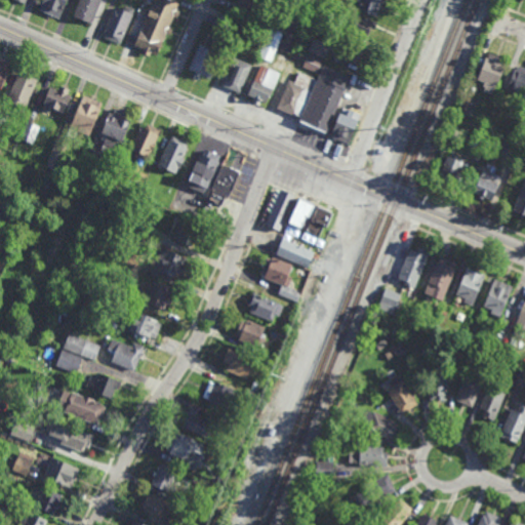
[(65,0),(58,16),(40,8),(43,0),(65,0)]
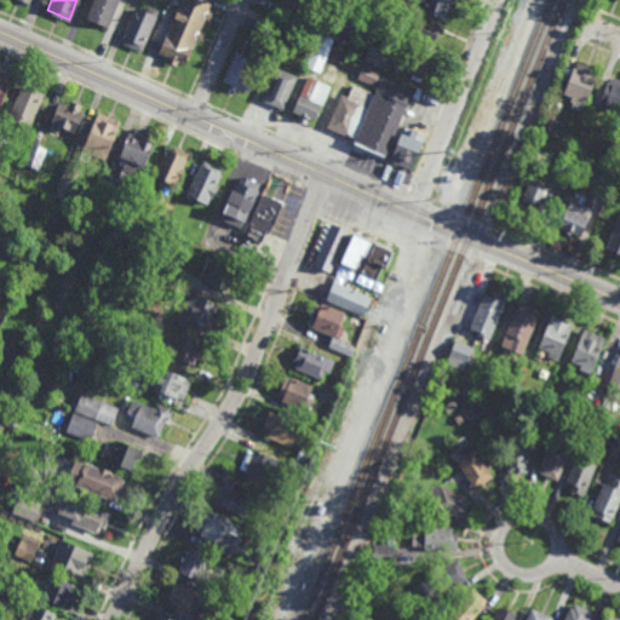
[(118,0),(108,26),(86,17),(92,0),(118,0)]
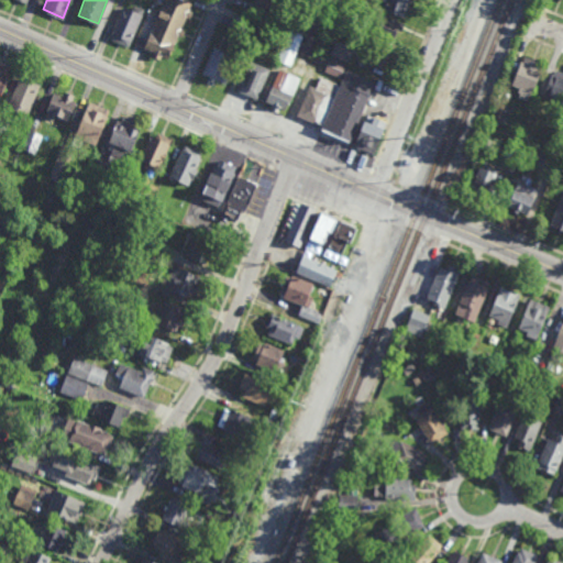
[(189,18),(187,17),(181,28),(186,30),(183,36),(179,35),(169,58),(162,55),(161,59),(153,56),(154,52),(144,48),(164,0),(187,0),(192,2),(189,10),(192,11),(189,18)]
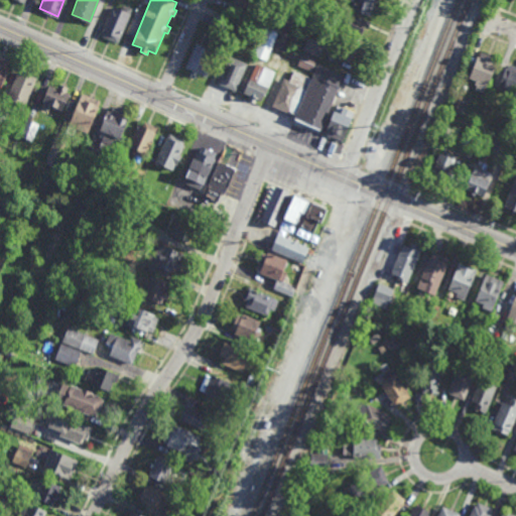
[(257,0),(253,10),(233,1),(233,0),(257,0)]
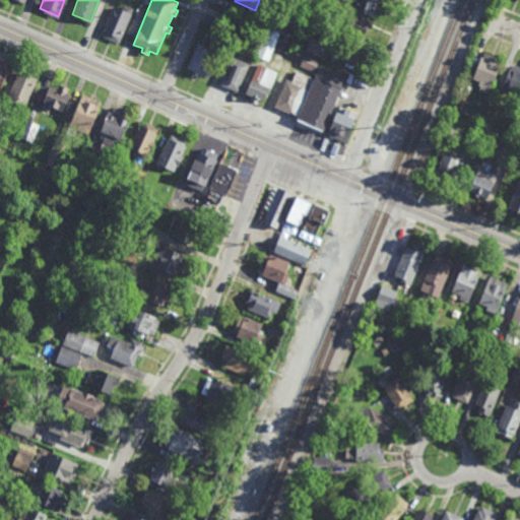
[(380,0),(373,15),(354,7),(356,0),(380,0)]
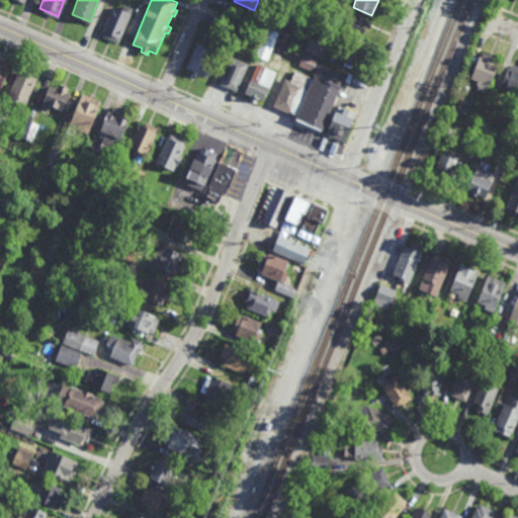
[(131,13),(132,13),(118,42),(100,35),(113,5),(121,9),(123,4),(133,8),(131,13)]
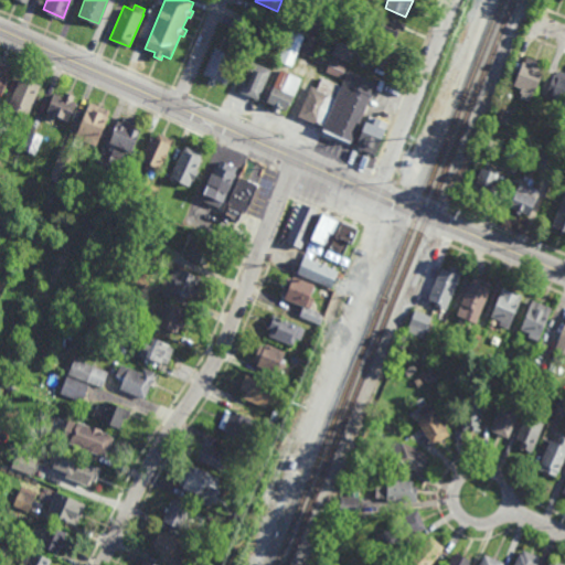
[(352,30),(331,21),(337,11),(356,20),(352,30)]
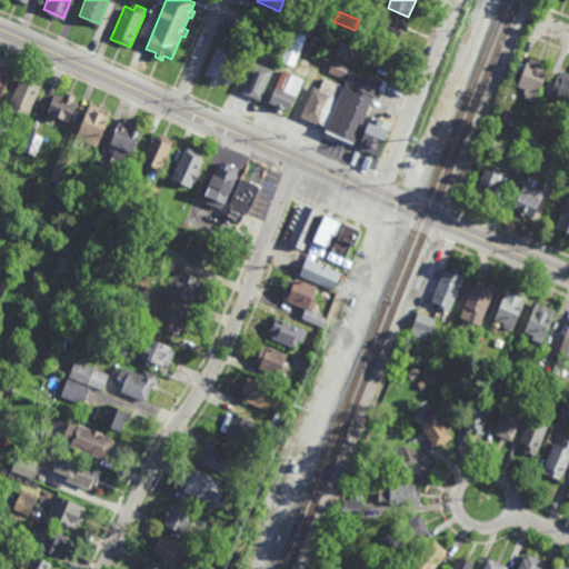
[(407,31),(402,29),(398,40),(381,33),(381,32),(378,31),(386,13),(410,23),(407,31)]
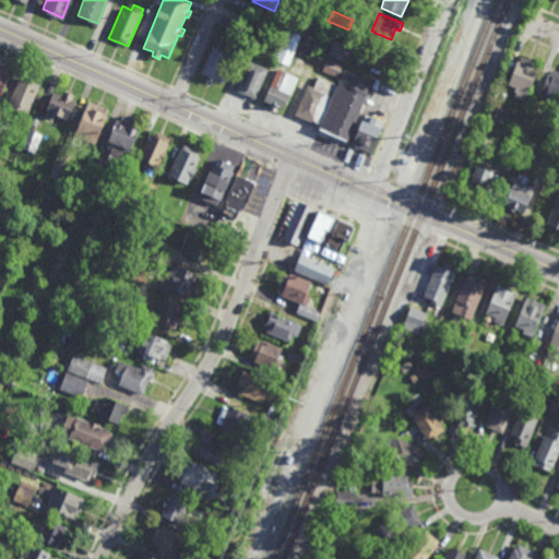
[(241,34),(228,27),(233,19),(246,25),(241,34)]
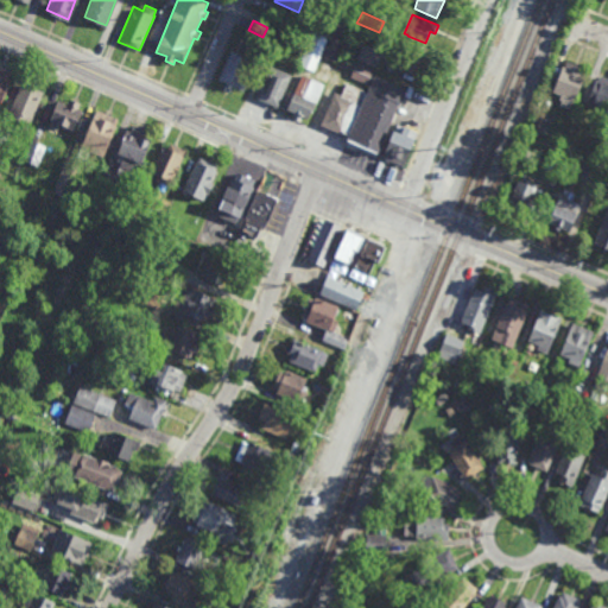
[(329,36),(329,35),(344,40),(337,59),(322,54),(315,70),(301,64),(314,30),(329,36)]
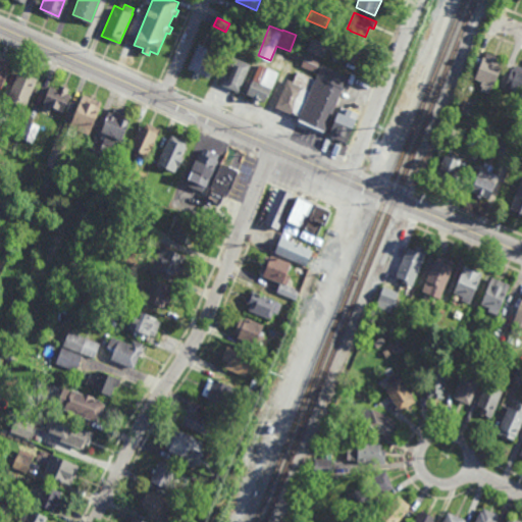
[(324,56),(307,50),(313,36),(330,43),(324,56)]
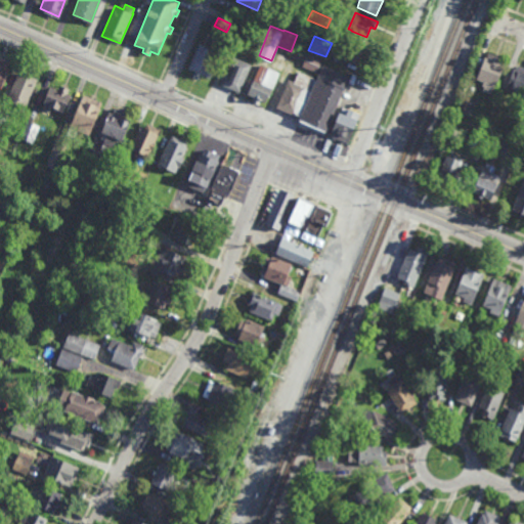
[(210,78),(201,74),(200,76),(194,74),(195,71),(188,68),(200,42),(217,50),(214,56),(217,57),(213,68),(215,68),(210,78)]
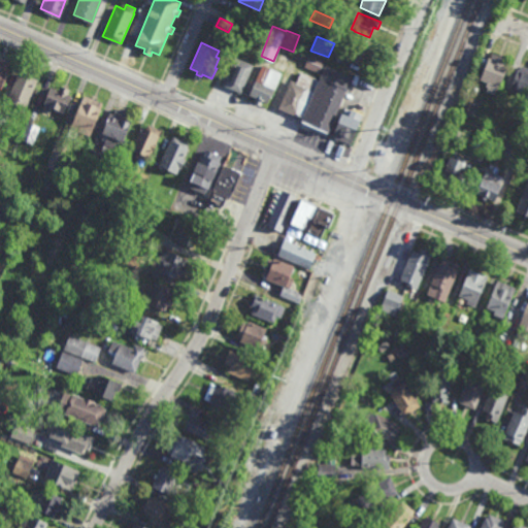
[(507,59),(505,64),(507,65),(499,86),(498,86),(495,95),(485,92),(487,86),(485,86),(487,81),(480,79),(488,57),(490,58),(492,53),(507,59)]
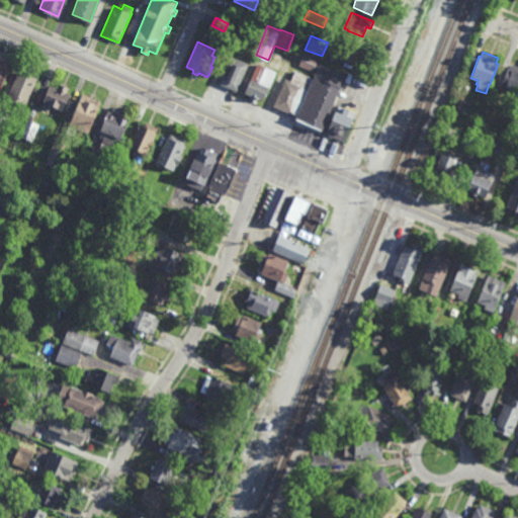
[(314,72),(299,66),(305,53),(320,59),(314,72)]
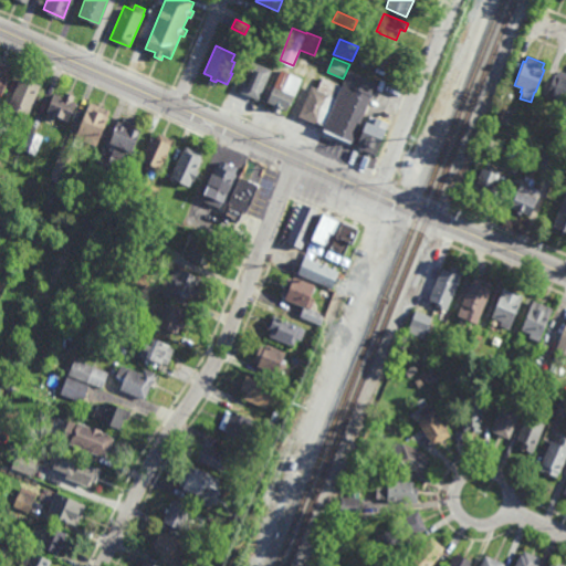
[(259,100),(238,90),(251,60),(272,70),(259,100)]
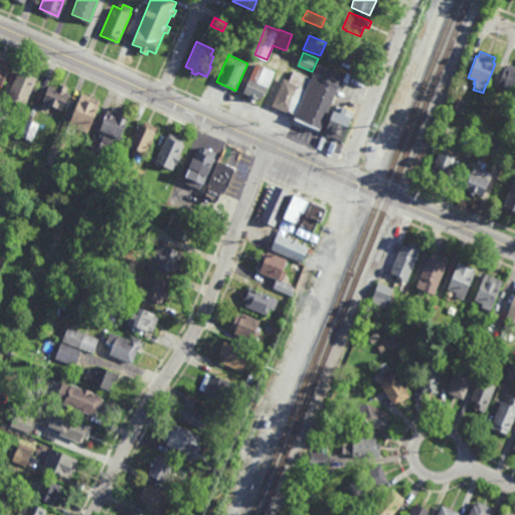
[(0,89),(0,90),(10,59),(0,56),(0,89)]
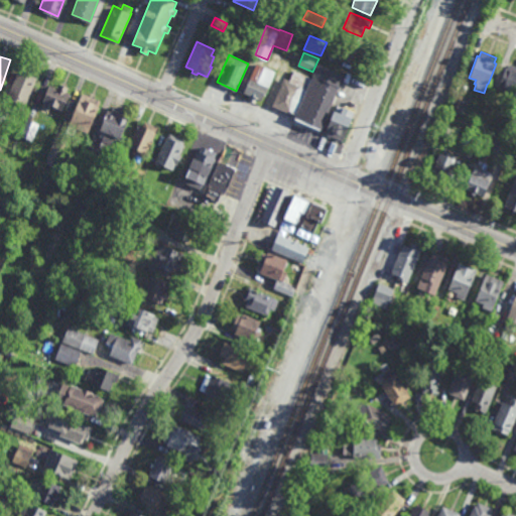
[(265,96),(263,95),(261,101),(256,99),(256,100),(249,97),(250,95),(244,93),(250,79),(250,80),(257,63),(276,72),(265,96)]
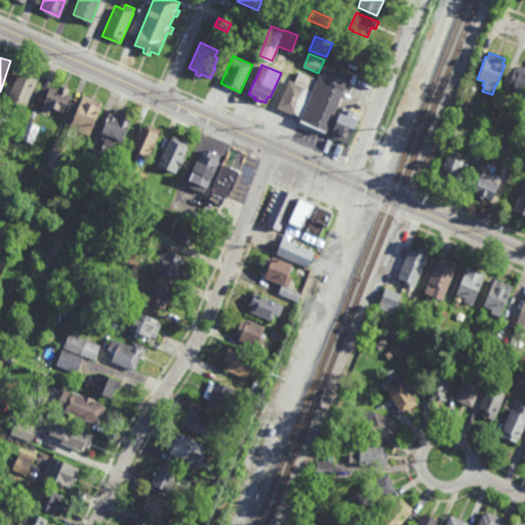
[(318,79),(324,65),(353,77),(348,89),(346,89),(327,131),(300,120),(301,118),(318,79)]
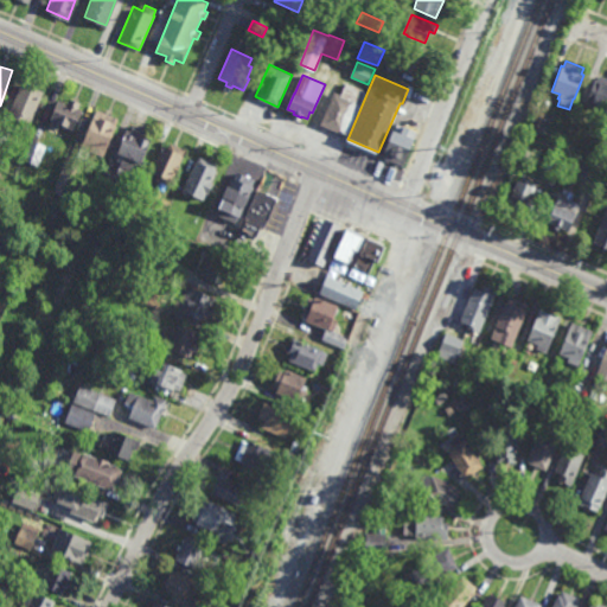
[(606,78),(606,108),(598,104),(596,108),(587,104),(588,101),(586,100),(594,78),(598,81),(600,76),(606,78)]
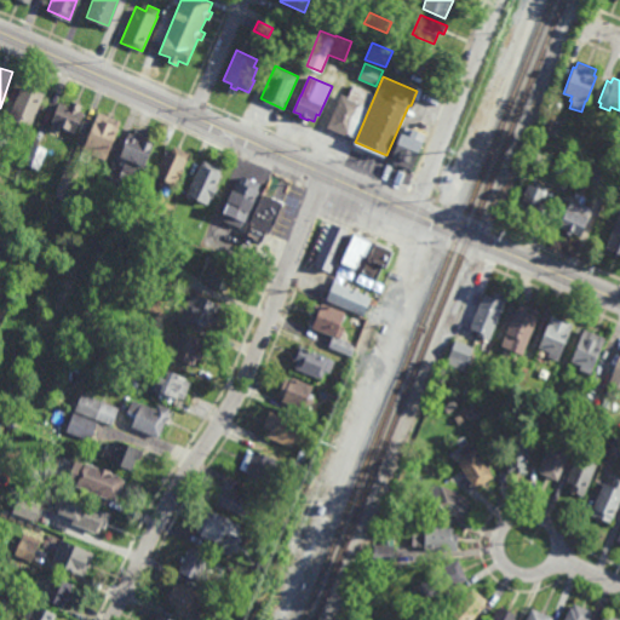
[(32,127),(29,126),(24,136),(11,131),(15,124),(10,121),(11,118),(9,118),(23,82),(45,92),(32,127)]
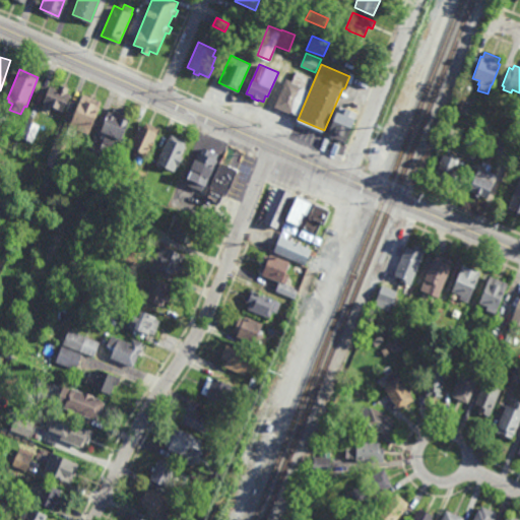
[(299,117),(274,107),(285,78),(293,81),(298,70),(315,78),(299,117)]
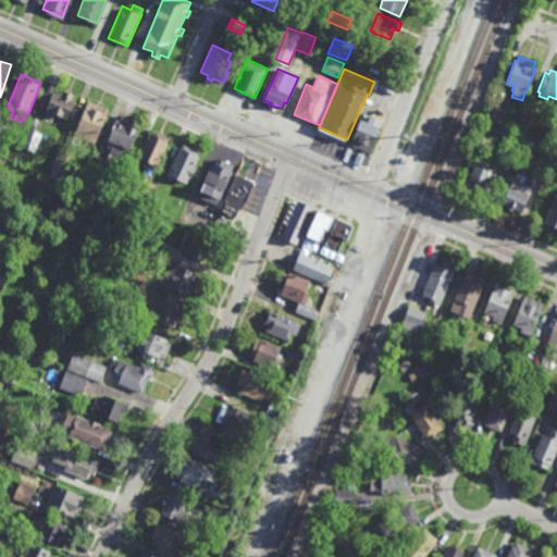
[(75,94),(73,98),(77,100),(69,120),(57,114),(54,119),(45,115),(47,110),(47,109),(54,90),(62,94),(64,89),(75,94)]
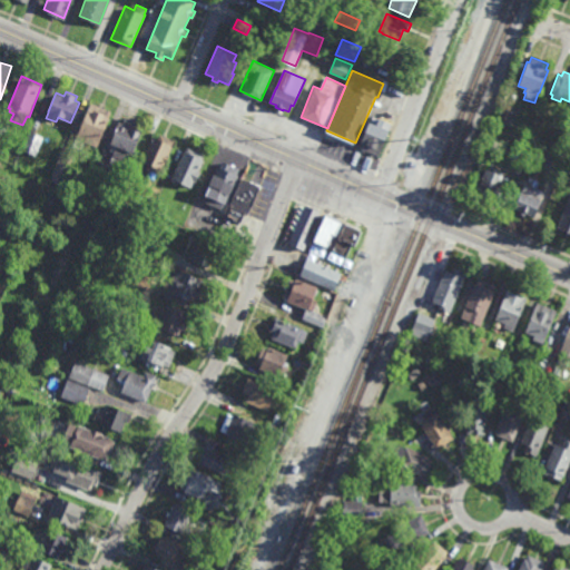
[(111,110),(108,118),(110,119),(109,120),(107,120),(106,125),(107,126),(98,147),(85,141),(81,149),(74,146),(91,102),(111,110)]
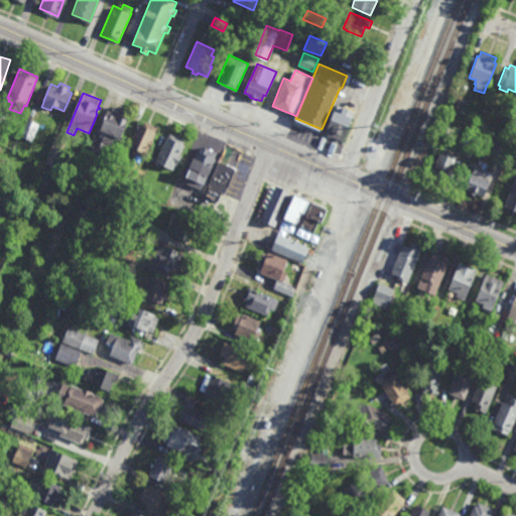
[(463,113),(449,107),(457,94),(469,100),(463,113)]
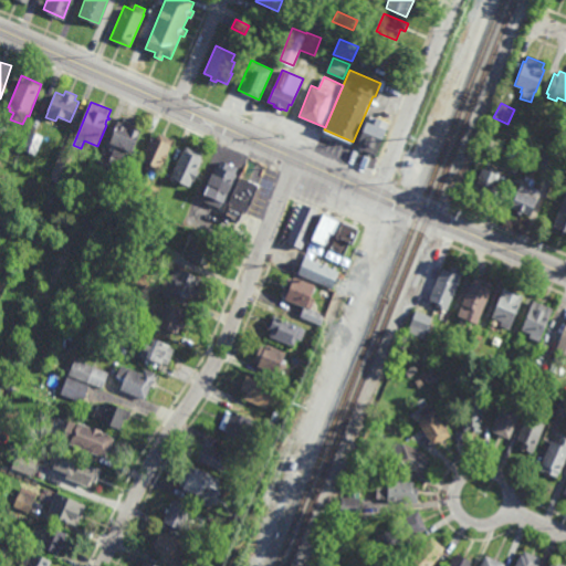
[(140,122),(137,128),(140,129),(132,152),(126,149),(123,158),(125,159),(122,167),(107,161),(113,150),(108,149),(109,147),(108,147),(109,143),(108,143),(118,119),(122,122),(124,115),(140,122)]
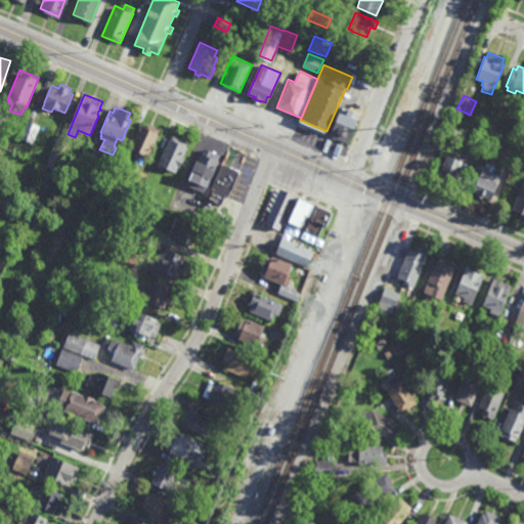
[(360,113),(358,118),(359,118),(350,143),(331,135),(340,113),(341,113),(344,106),(360,113)]
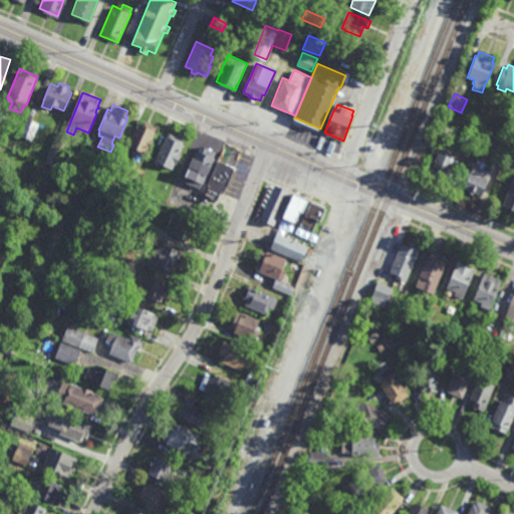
[(484,117),(478,115),(482,104),(489,106),(484,117)]
